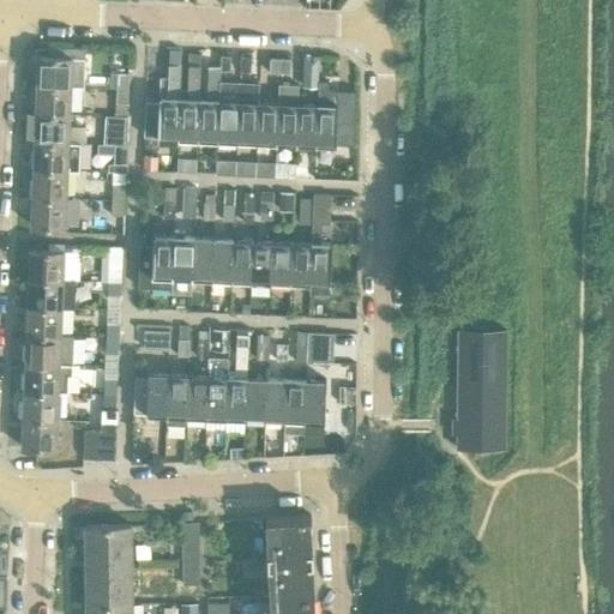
[(36,84),(70,85),(83,85),(84,48),(48,46),(47,55),(37,55),(36,84)]
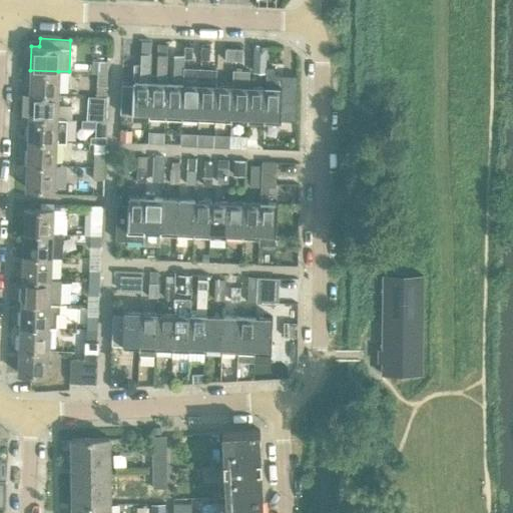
[(121,84),(120,113),(131,113),(131,115),(147,115),(149,74),(150,53),(150,40),(140,40),(140,52),(139,64),(132,64),(131,85),(121,84)]
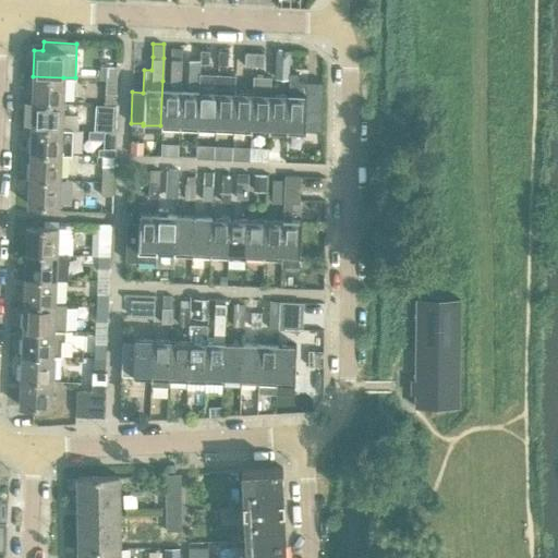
[(171,47),(171,58),(181,59),(182,47),(171,47)]
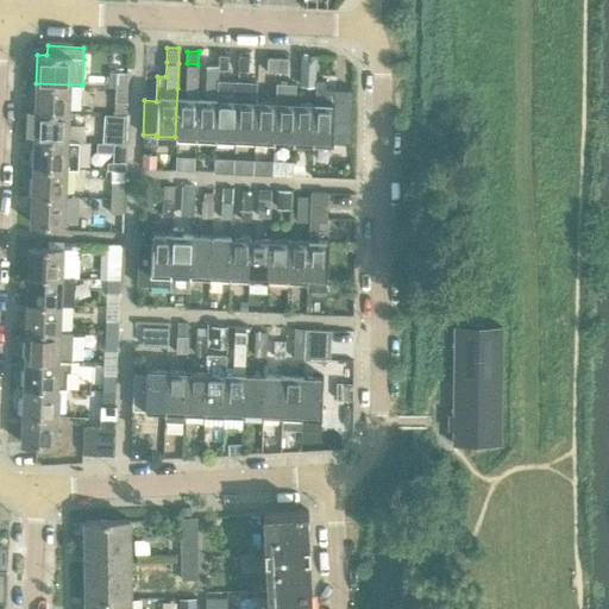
[(218,64),(218,69),(227,69),(228,55),(219,55),(218,64)]
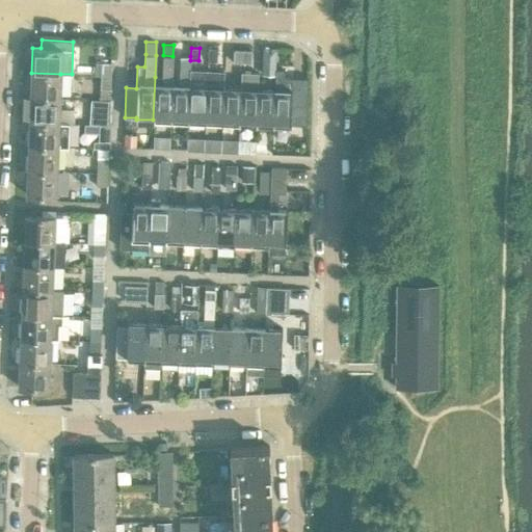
[(208,48),(208,57),(208,60),(217,61),(217,49),(208,48)]
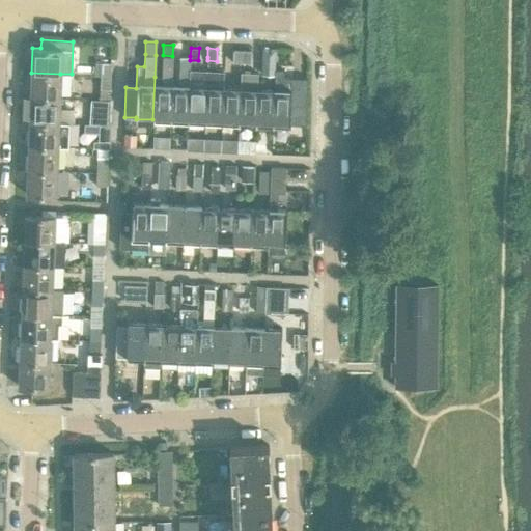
[(262,48),(261,74),(266,74),(275,74),(275,68),(275,60),(276,48),(267,48),(262,48)]
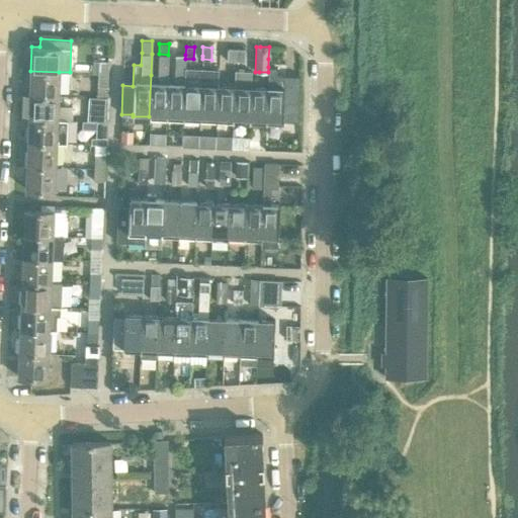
[(235,61),(236,49),(228,48),(227,60),(235,61)]
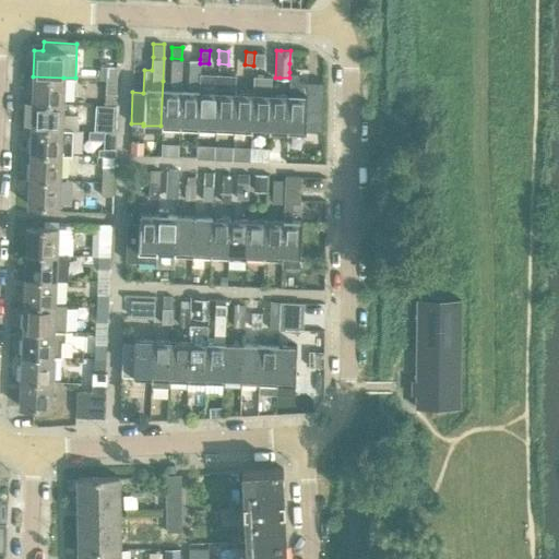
[(254,52),(253,66),(263,66),(263,52),(254,52)]
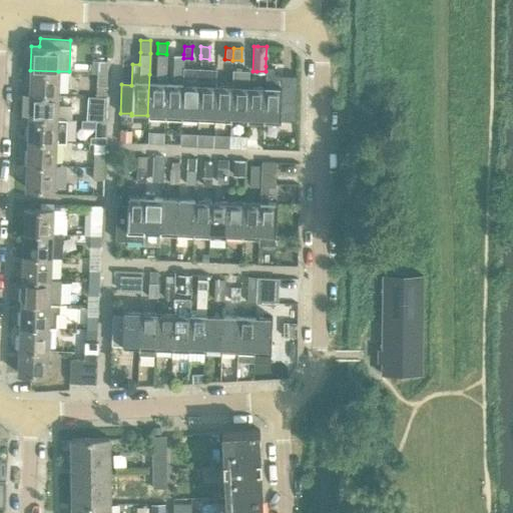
[(149,74),(147,115),(164,116),(165,75),(166,54),(157,53),(156,53),(155,74),(149,74)]
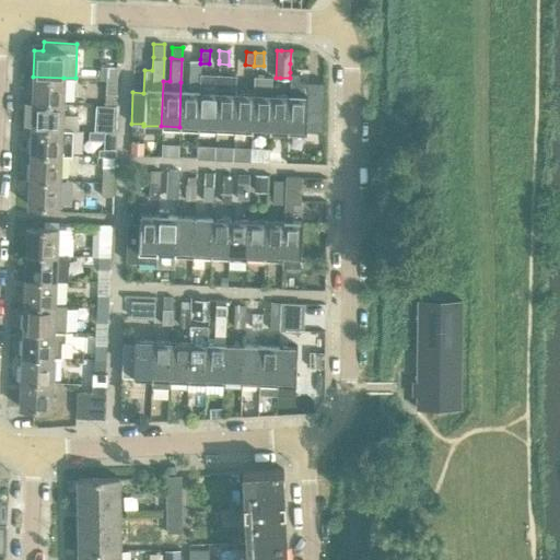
[(181,82),(179,127),(197,128),(199,73),(200,73),(200,63),(200,59),(189,59),(188,82),(181,82)]
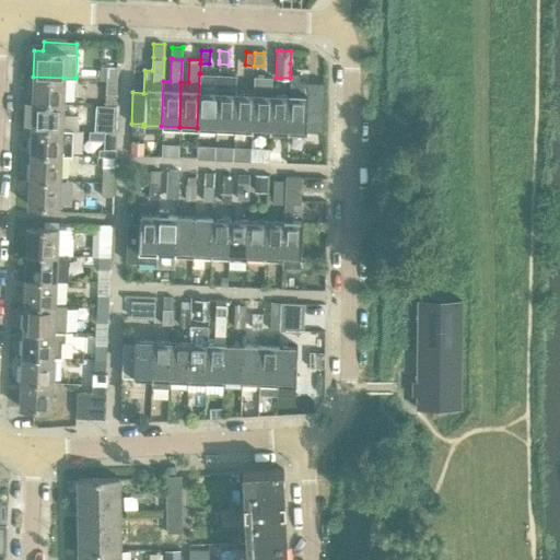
[(106,66),(105,79),(116,80),(117,66),(106,66)]
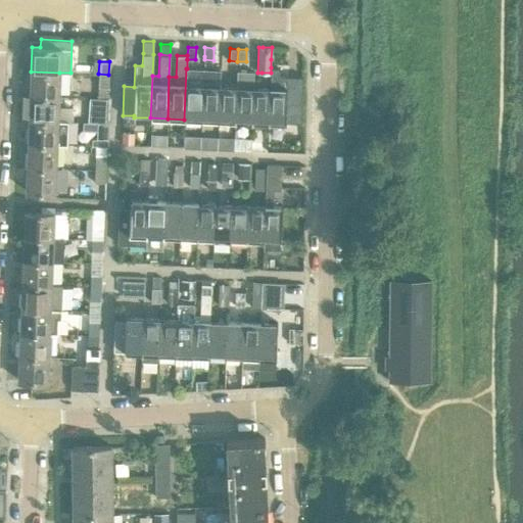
[(270,87),(269,123),(285,124),(301,124),(302,77),(279,76),(279,68),(271,67),(271,73),(270,87)]
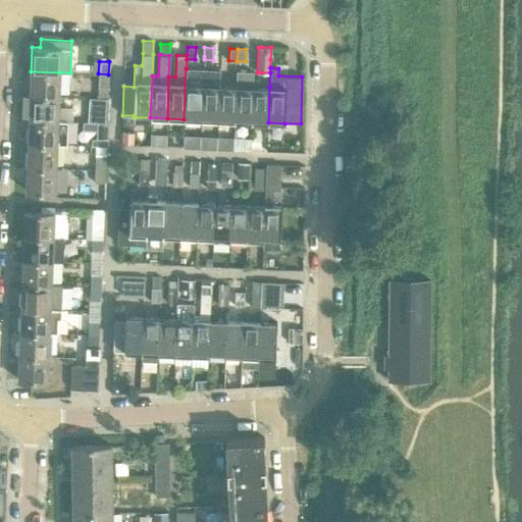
[(186,68),(184,119),(201,119),(202,84),(203,68),(193,68),(187,68),(186,68)]
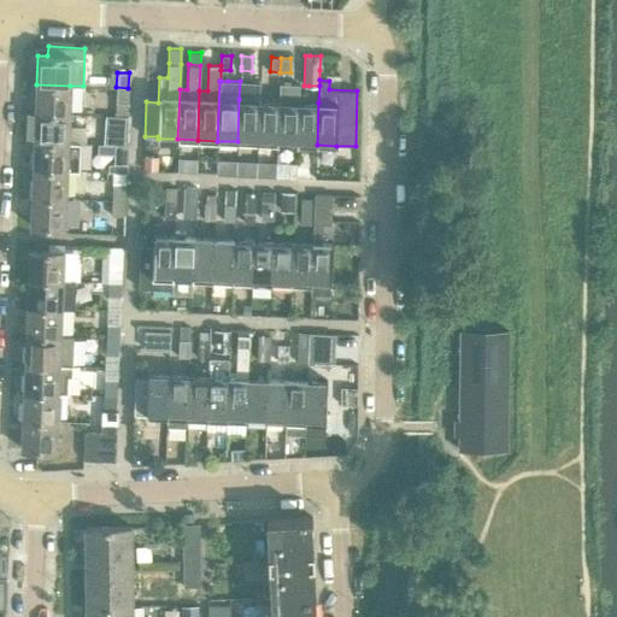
[(239,99),(238,141),(257,142),(259,100),(260,82),(259,82),(240,81),(239,99)]
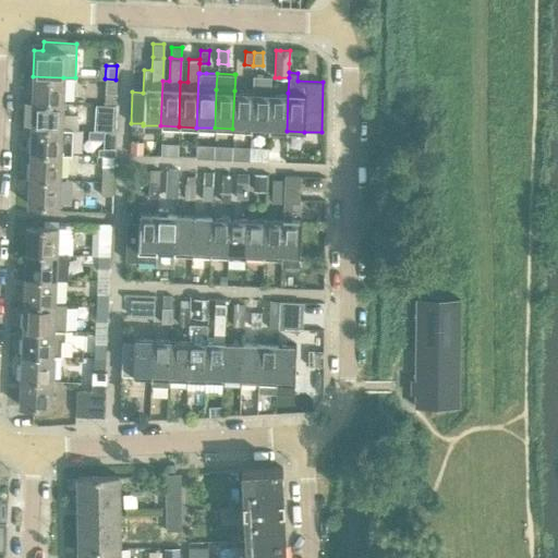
[(252,91),(251,130),(268,130),(270,92),(270,75),(253,75),(252,91)]
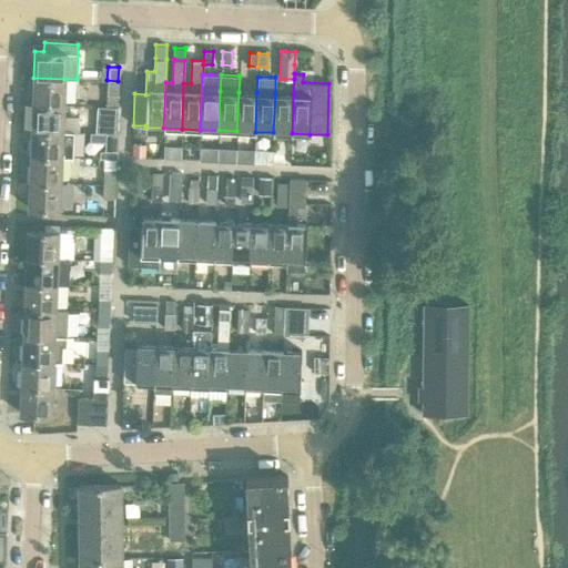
[(63,104),(64,79),(33,78),(32,103),(63,104)]
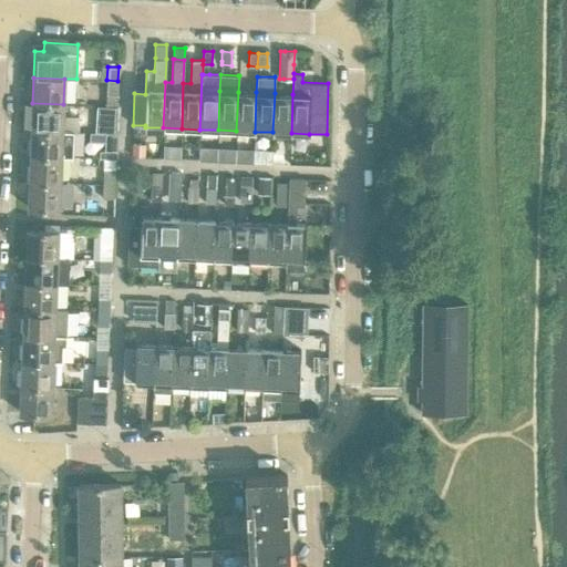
[(106,94),(105,106),(116,106),(117,94),(117,81),(106,80),(106,94)]
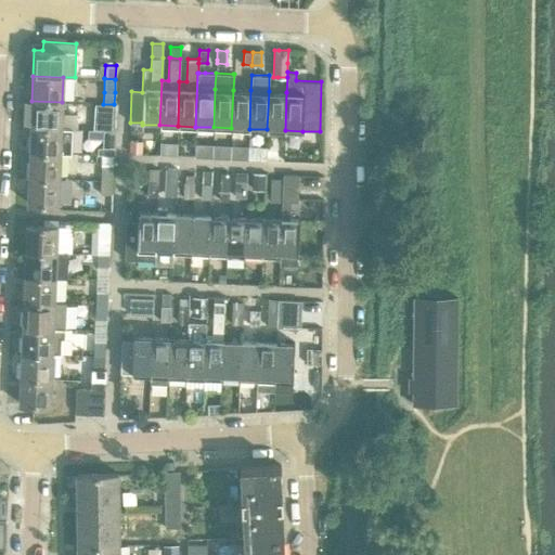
[(233,90),(231,128),(249,129),(250,90),(233,90)]
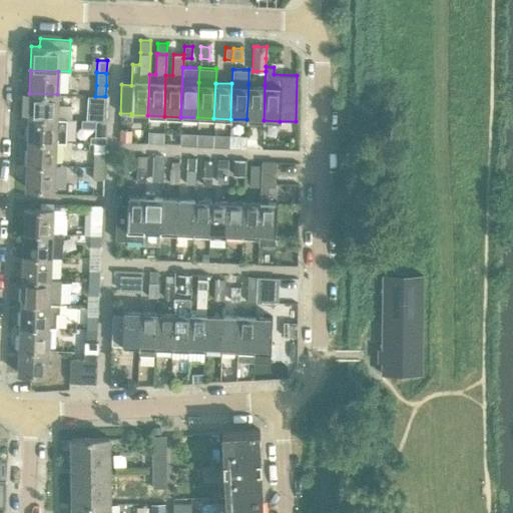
[(248,84),(246,119),(264,120),(265,85),(248,84)]
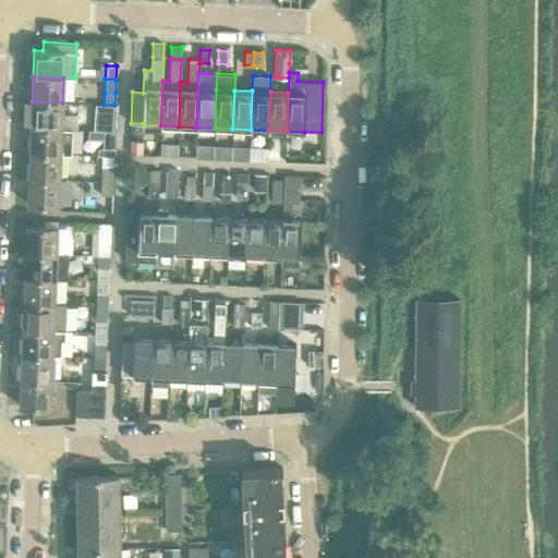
[(61,129),(62,102),(32,101),(32,128),(61,129)]
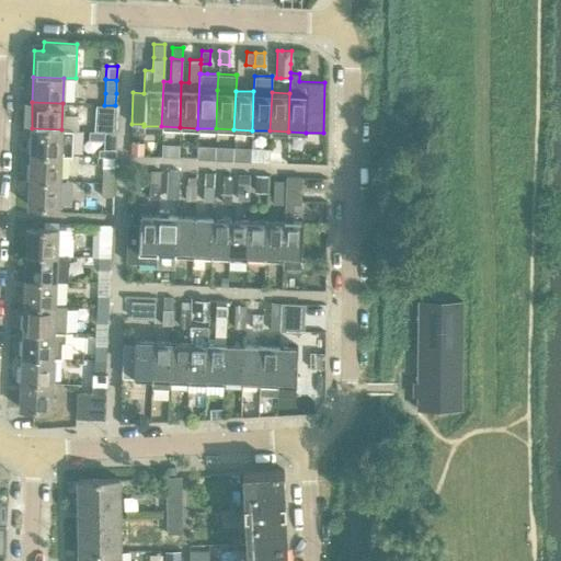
[(104,117),(103,130),(114,132),(115,117),(115,105),(104,105),(104,117)]
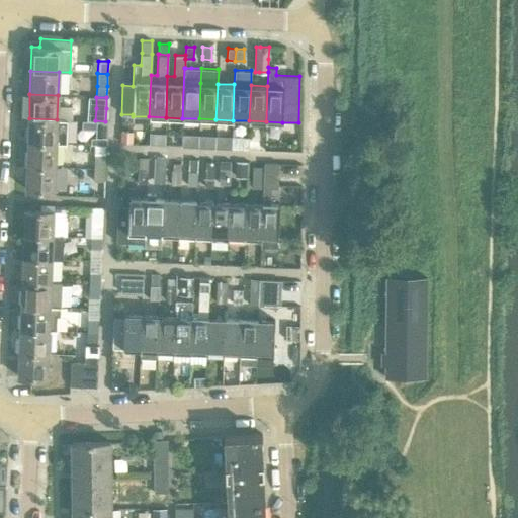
[(68,119),(57,119),(29,118),(28,142),(56,143),(56,142),(67,143),(68,119)]
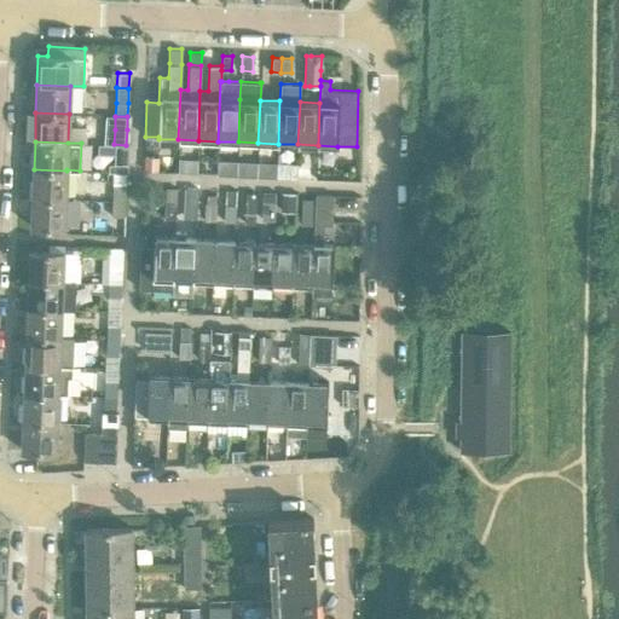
[(114,160),(114,172),(125,172),(126,161),(126,145),(114,144),(114,160)]
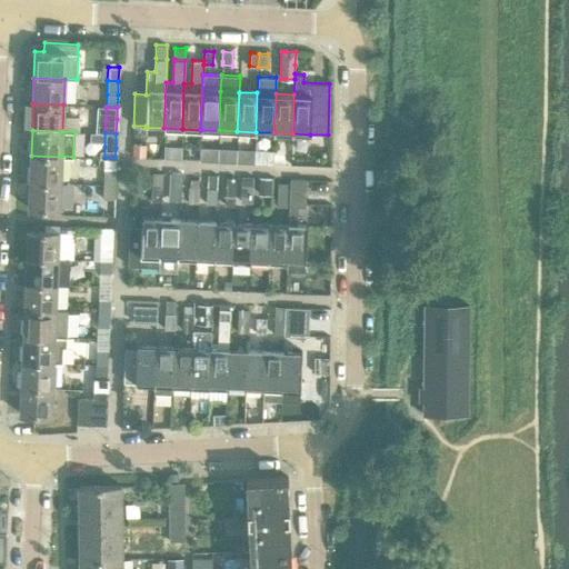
[(132,145),(132,157),(145,157),(145,145),(132,145)]
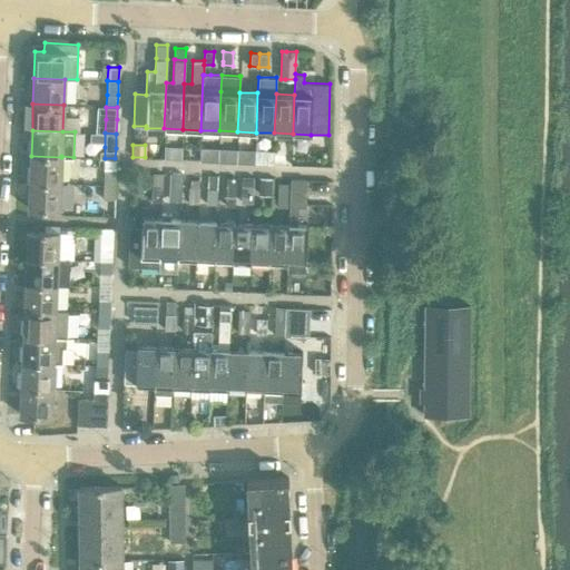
[(200,147),(199,161),(202,161),(218,161),(218,148),(200,147)]
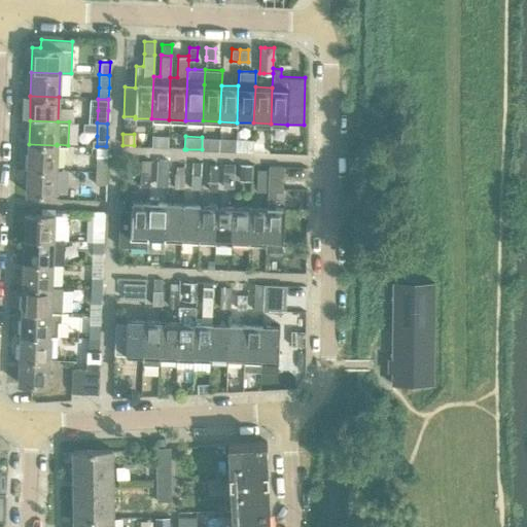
[(202,137),(202,149),(203,149),(218,150),(219,137),(202,137)]
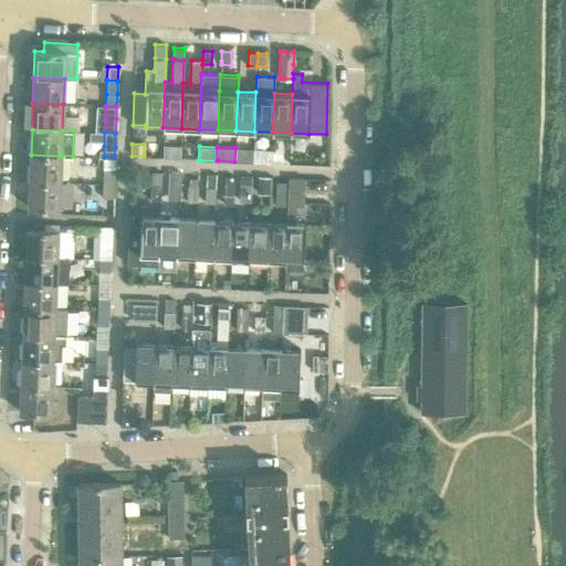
[(236,147),(234,161),(237,161),(253,163),(253,149),(253,148),(236,147)]
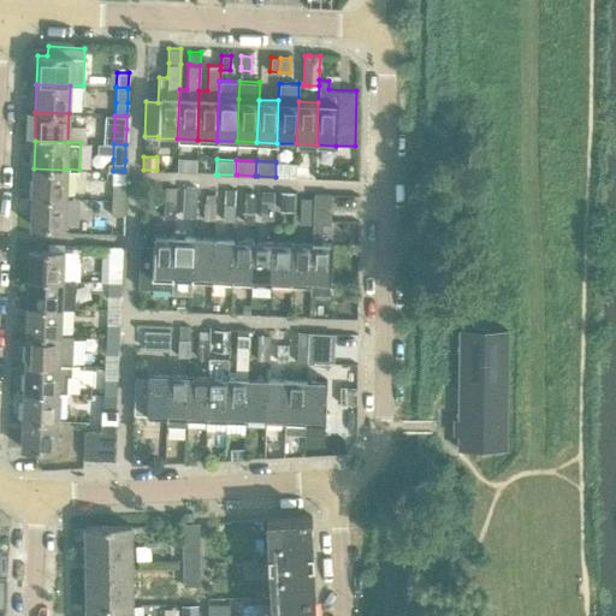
[(176,163),(176,172),(190,173),(191,164),(176,163)]
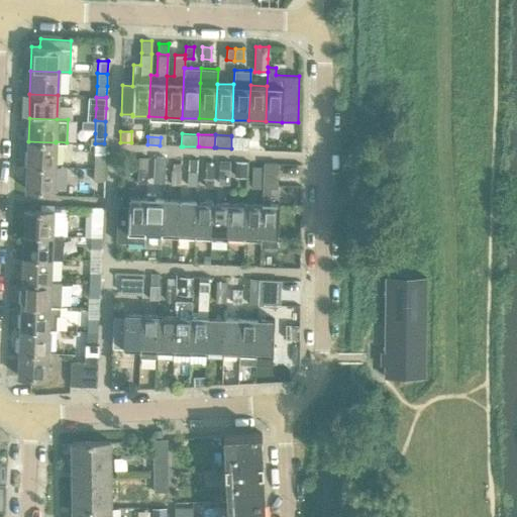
[(231,136),(231,148),(232,148),(247,148),(248,136),(231,136)]
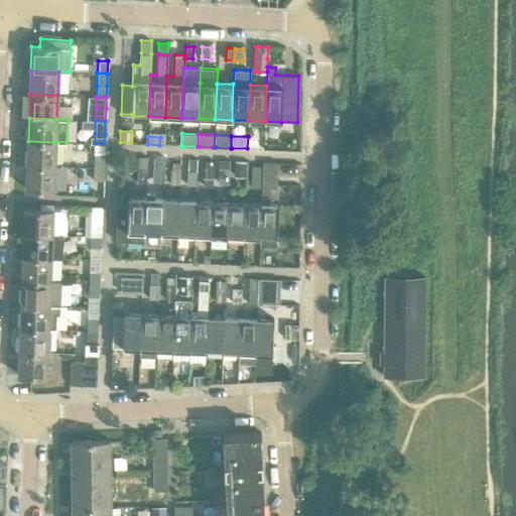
[(249,136),(248,149),(260,149),(260,137),(249,136)]
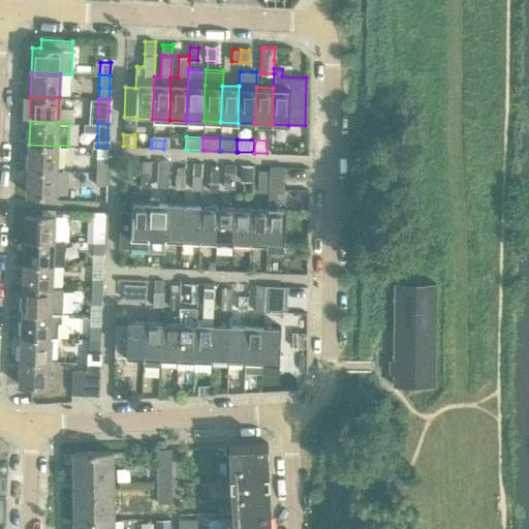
[(56,170),(57,146),(29,145),(28,169),(56,170)]
